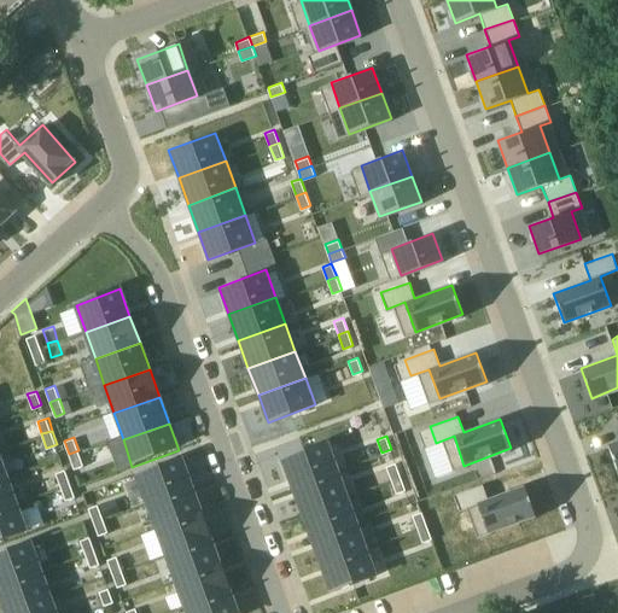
[(290,484),(338,467),(327,439),(280,457),(290,484)]
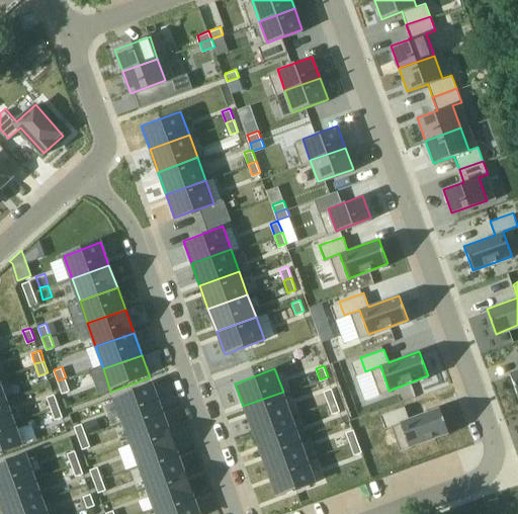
[(58,380),(62,392),(70,390),(66,377),(58,380)]
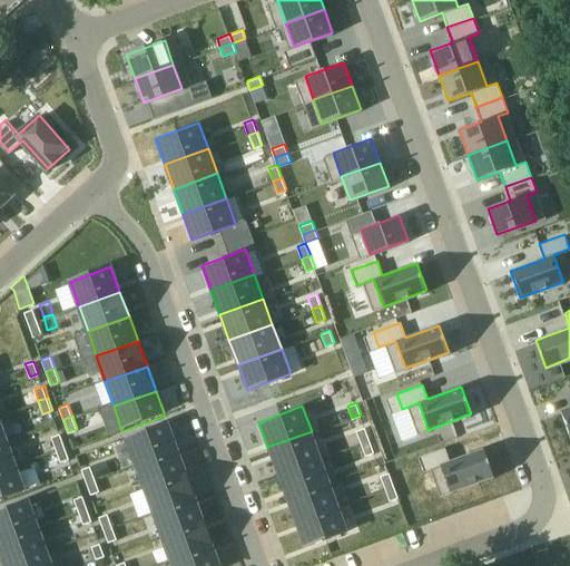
[(356,429),(361,442),(370,439),(365,427),(356,429)]
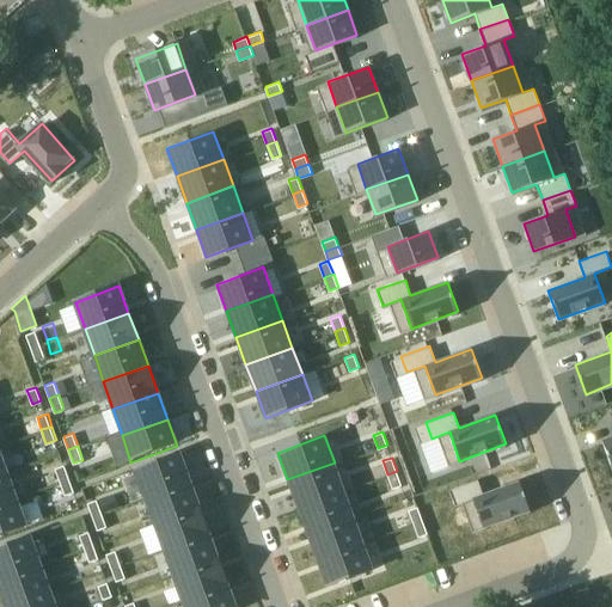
[(191,485),(182,459),(138,473),(147,500),(191,485)]
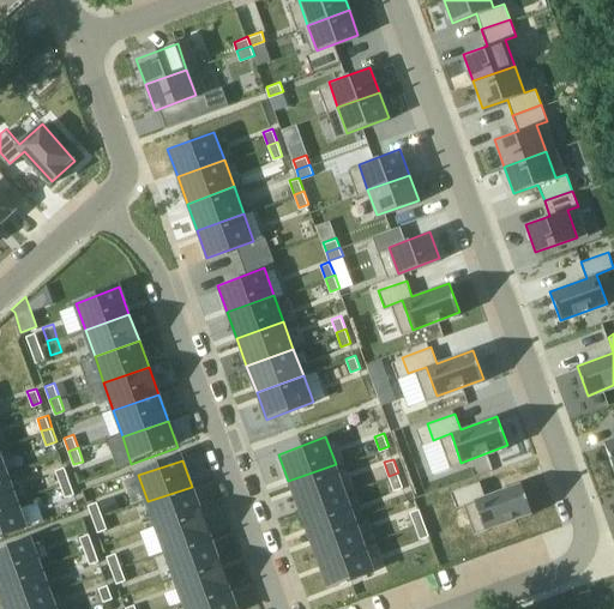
[(336,464),(288,481),(299,507),(345,490),(336,464)]
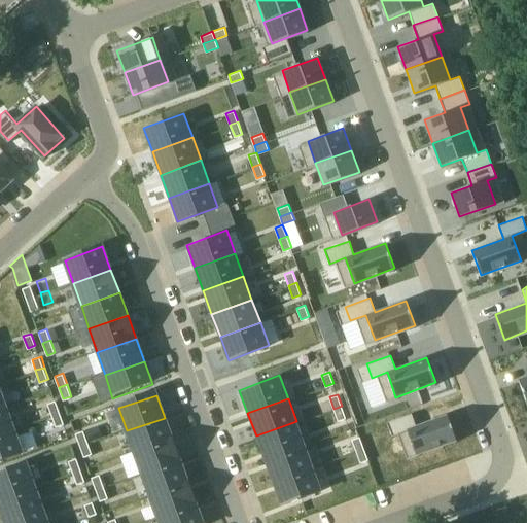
[(55,399),(47,403),(51,414),(60,411),(55,399)]
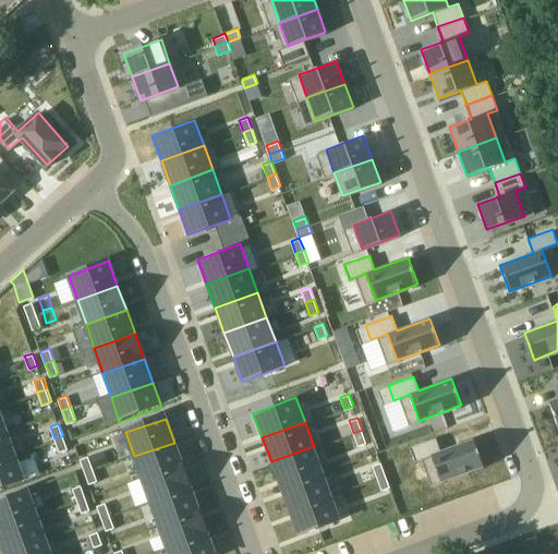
[(5,430),(0,431),(0,457),(14,453),(5,430)]
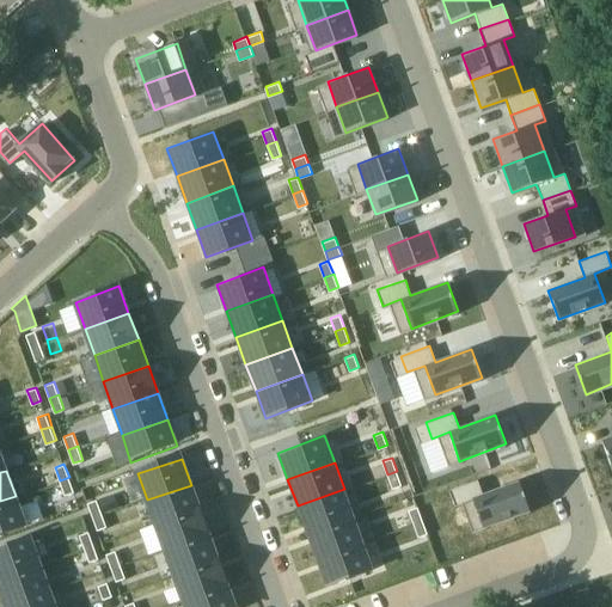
[(397,471),(387,474),(392,488),(402,484),(397,471)]
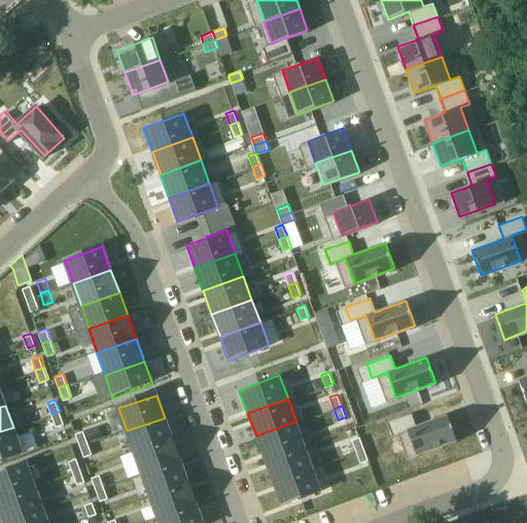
[(60,411),(51,414),(56,425),(64,423),(61,414),(60,411)]
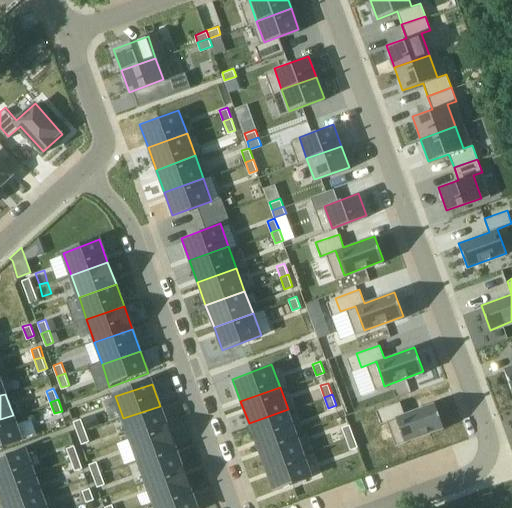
[(434,402),(404,413),(399,400),(376,409),(381,422),(396,417),(405,441),(433,431),(443,427),(434,402)]
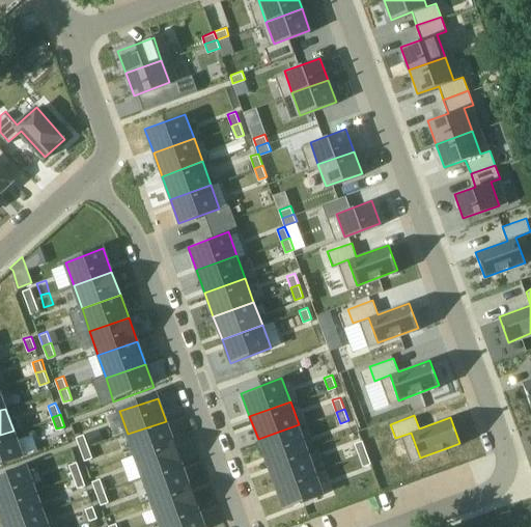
[(174,444),(166,421),(128,434),(135,458),(174,444)]
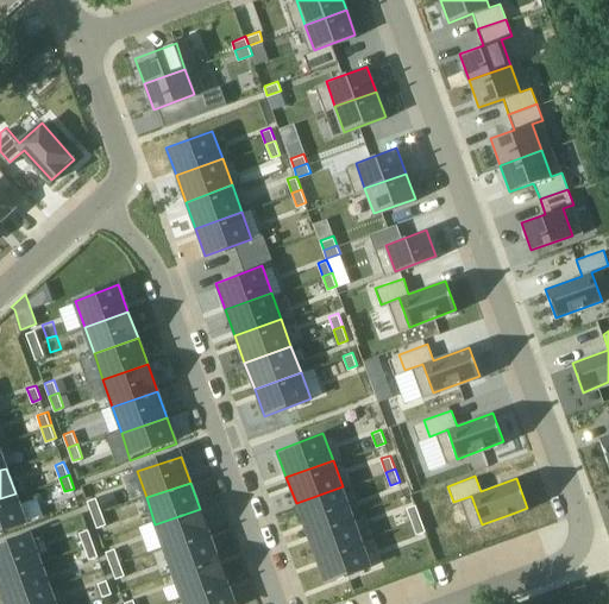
[(352,513),(343,486),(296,503),(306,530),(352,513)]
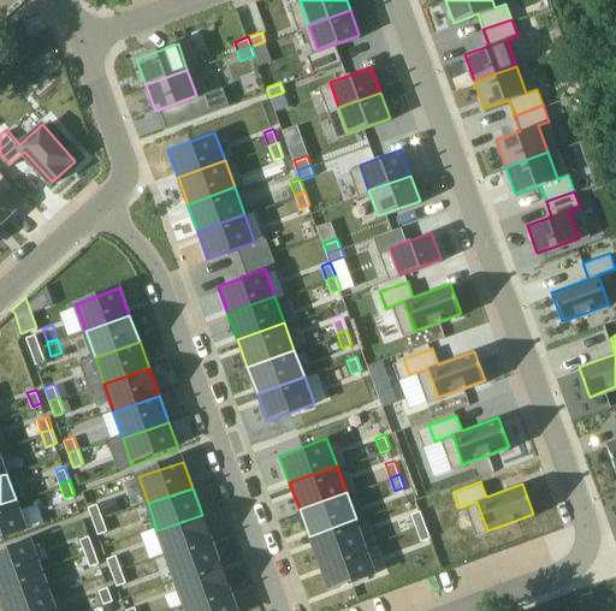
[(16,499),(0,504),(0,535),(25,526),(16,499)]
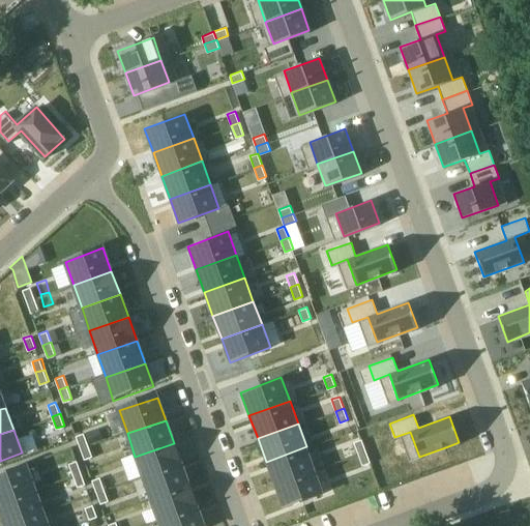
[(76,435),(80,446),(87,444),(83,432),(76,435)]
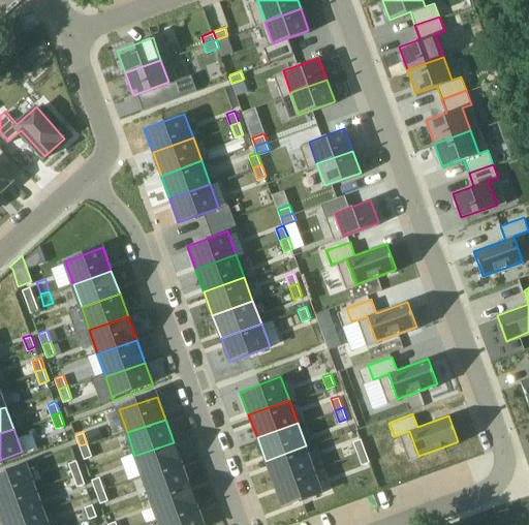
[(353,440),(358,452),(365,449),(361,437),(353,440)]
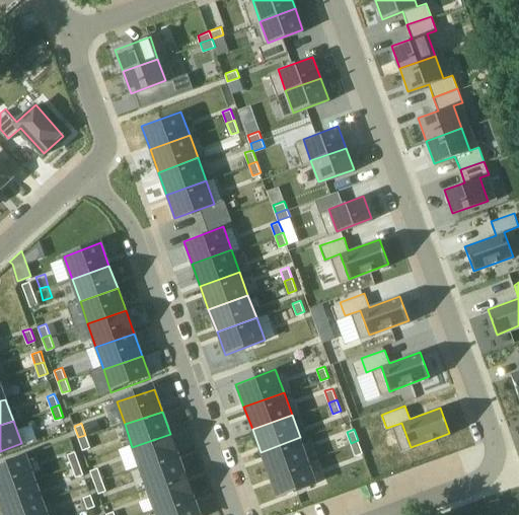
[(178,457),(170,434),(133,447),(140,469),(178,457)]
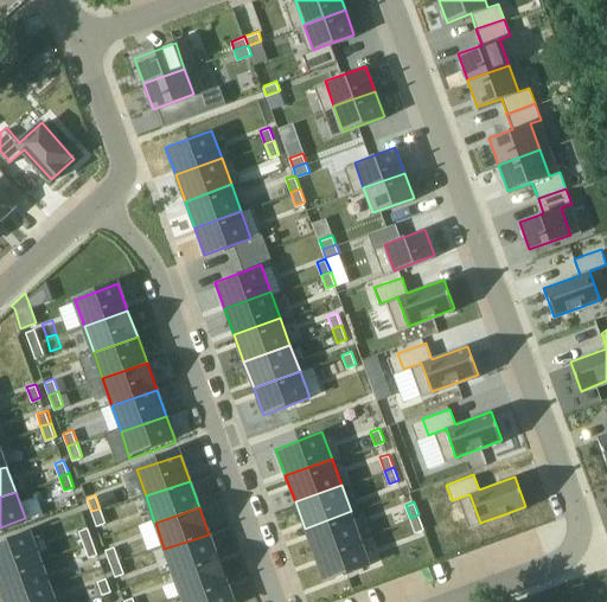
[(91,511),(97,525),(106,522),(100,508),(91,511)]
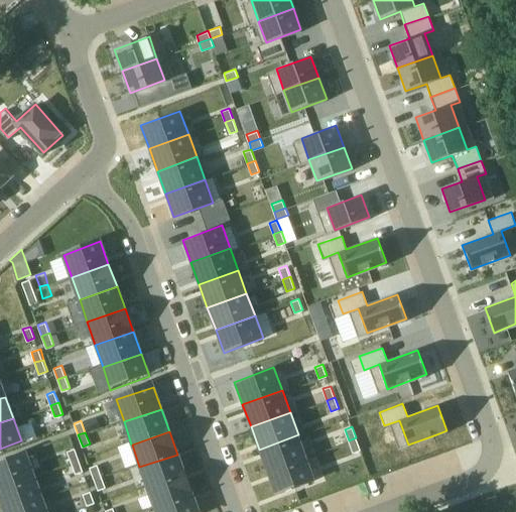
[(298,434),(259,450),(267,472),(306,458),(298,434)]
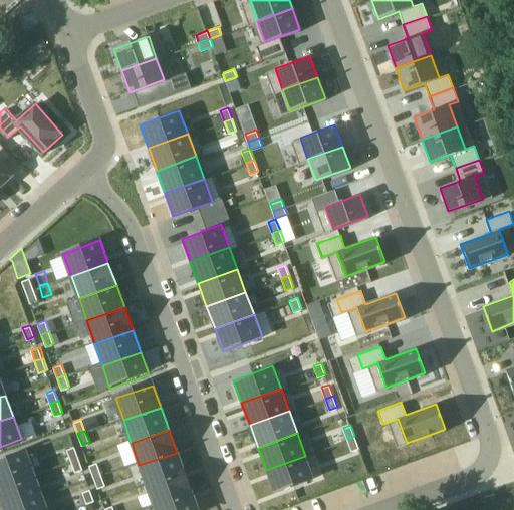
[(354,436),(347,439),(351,451),(359,448),(354,436)]
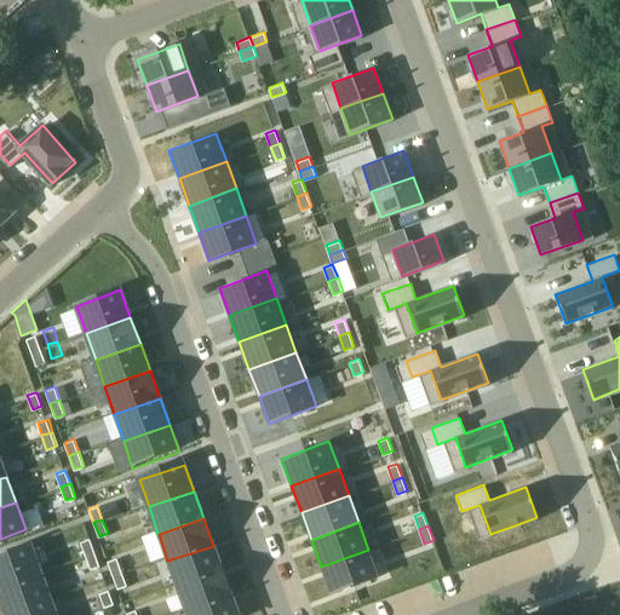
[(90,538),(80,541),(85,555),(95,551),(90,538)]
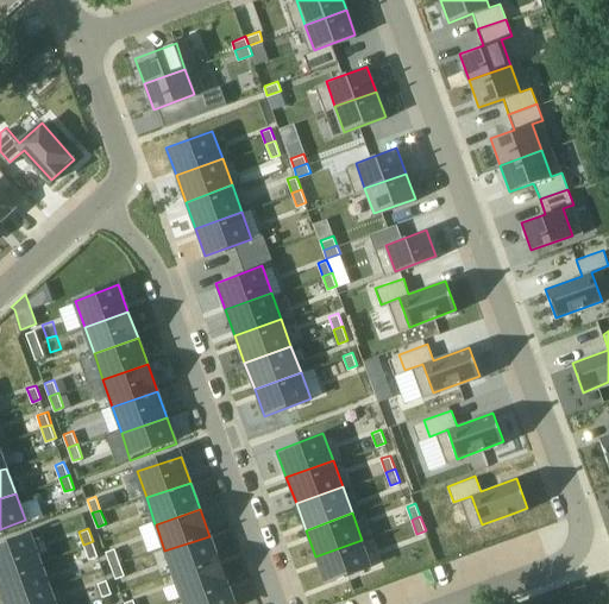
[(30,534),(0,543),(0,574),(39,560),(30,534)]
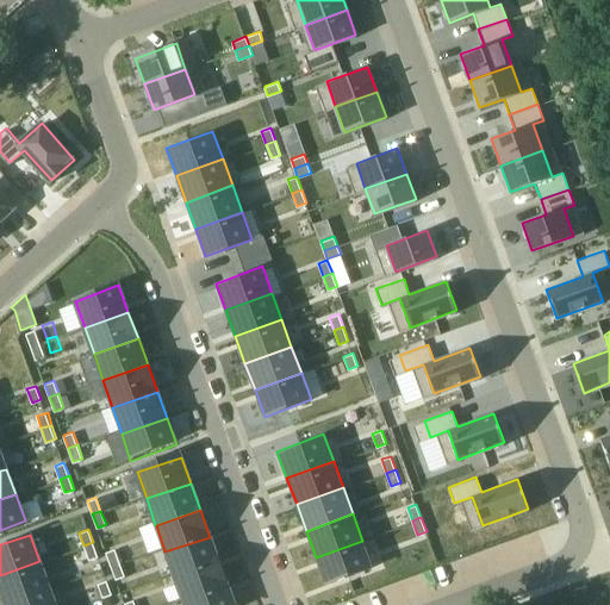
[(219,563),(210,537),(165,552),(174,578),(219,563)]
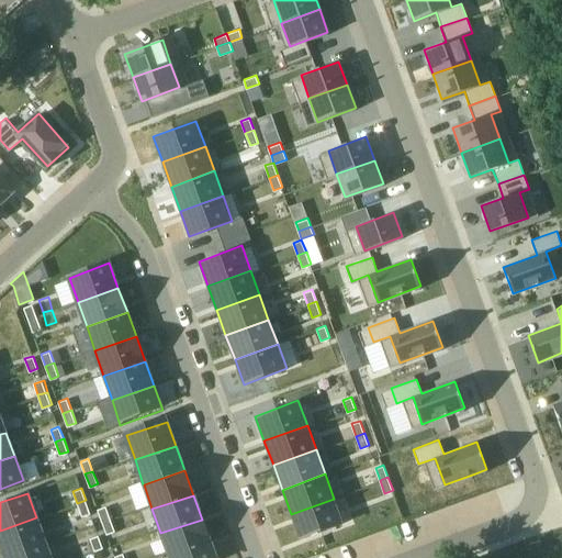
[(300,538),(343,523),(334,499),(291,514),(300,538)]
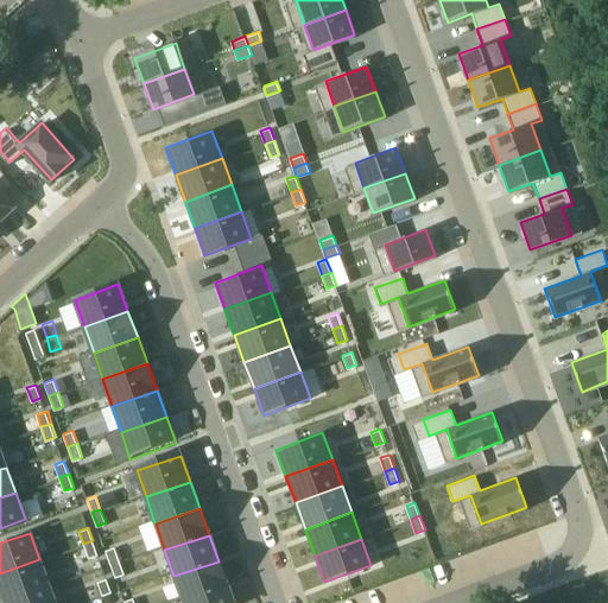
[(93,540),(83,544),(88,557),(97,553),(93,540)]
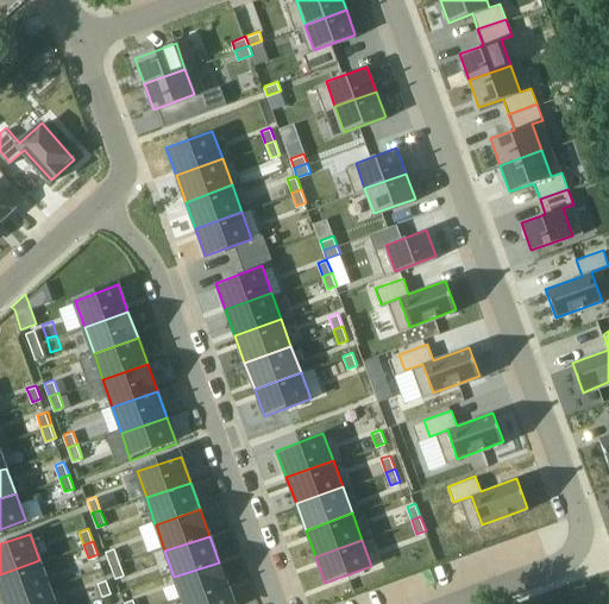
[(127,543),(114,548),(119,561),(132,558),(127,543)]
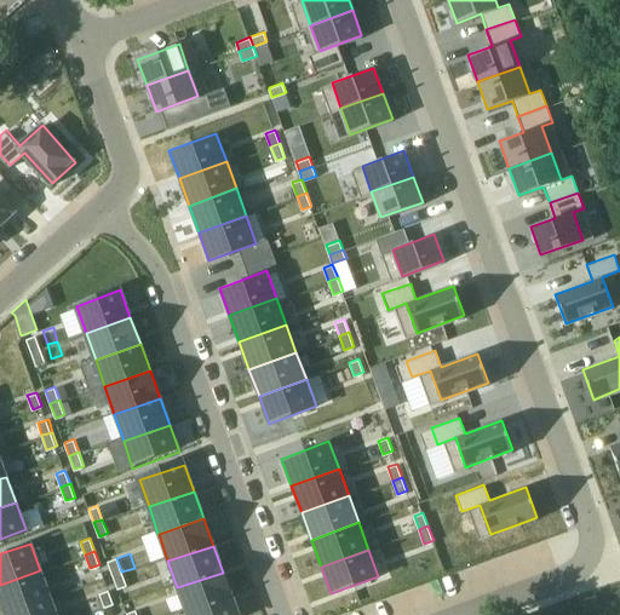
[(135,568),(121,572),(125,585),(141,579),(135,568)]
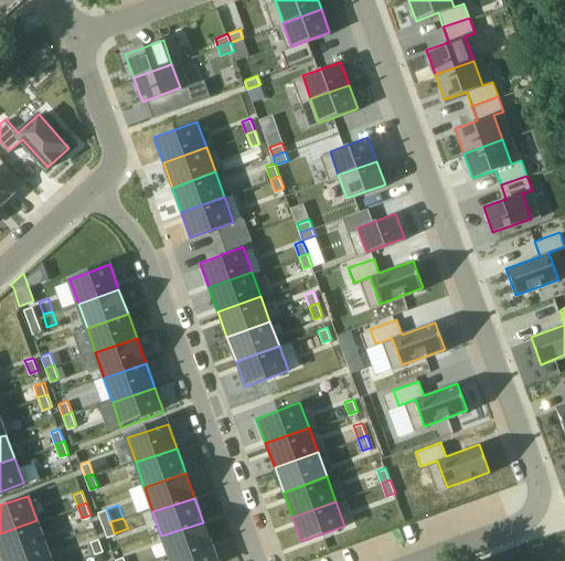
[(38,520),(0,533),(0,544),(6,559),(45,543),(38,520)]
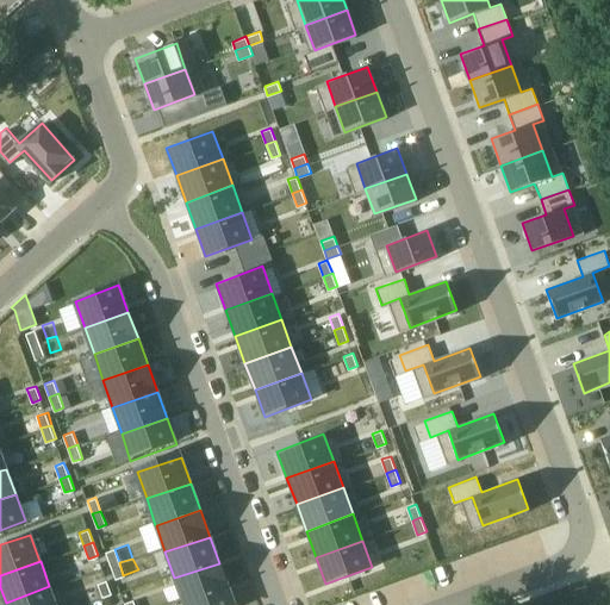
[(229,588),(221,563),(174,579),(182,604),(229,588)]
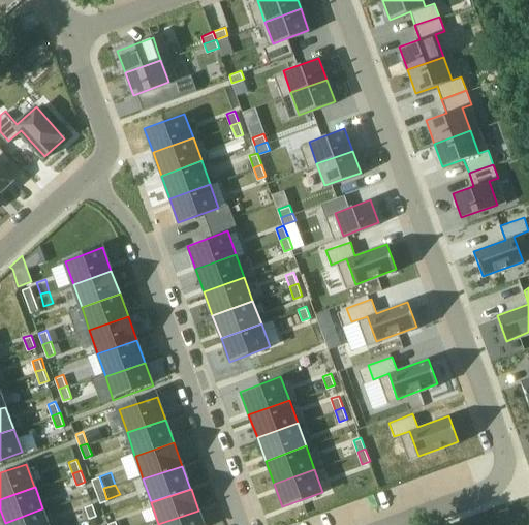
[(96,514),(94,505),(84,508),(87,517),(96,514)]
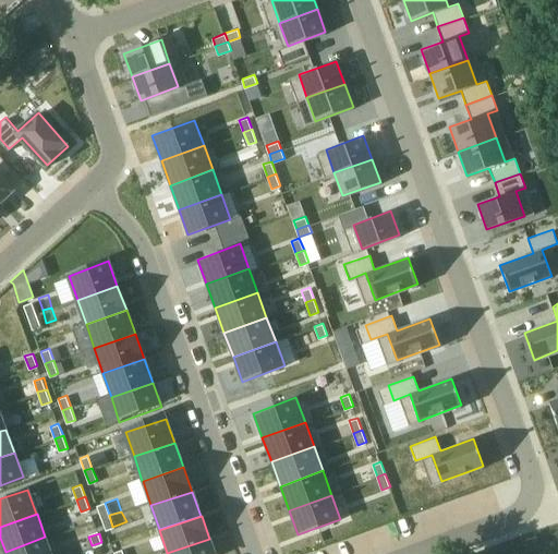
[(51,553),(45,537),(5,552),(5,553),(51,553)]
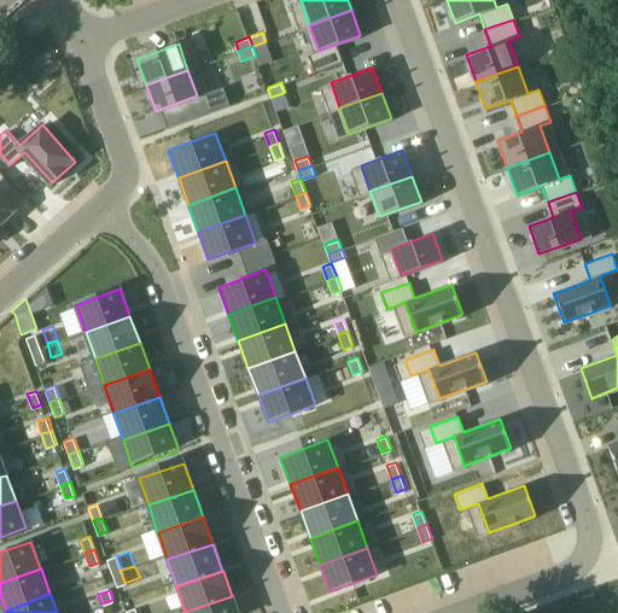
[(238,612),(232,596),(185,612),(238,612)]
